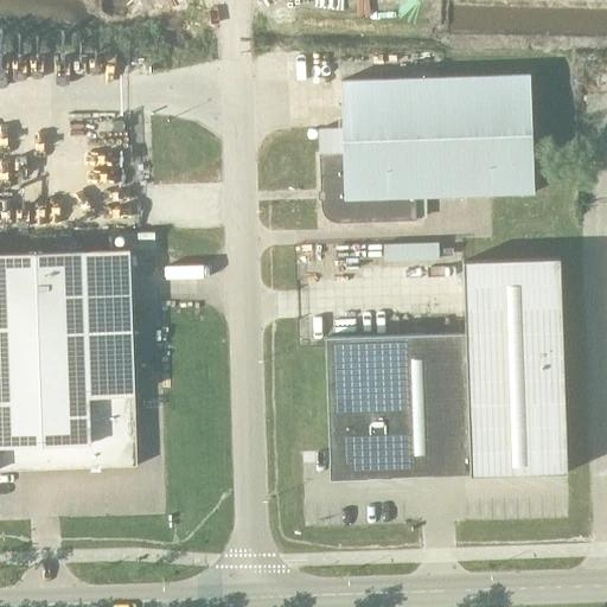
[(339,223),(416,221),(415,197),(534,192),(530,74),(340,81),(343,151),(319,152),(320,205),(321,210),(324,215),(326,217),(330,221),(334,222),(339,223)]
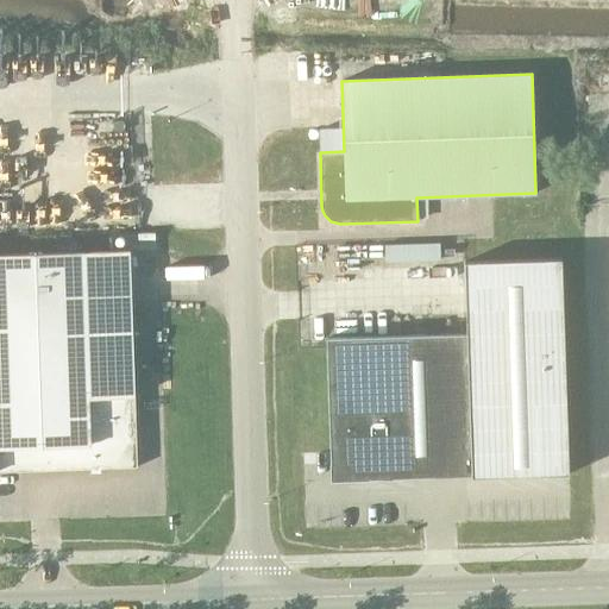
[(382,264),(403,264),(403,307),(428,307),(428,302),(456,302),(456,248),(382,249),(382,264)]
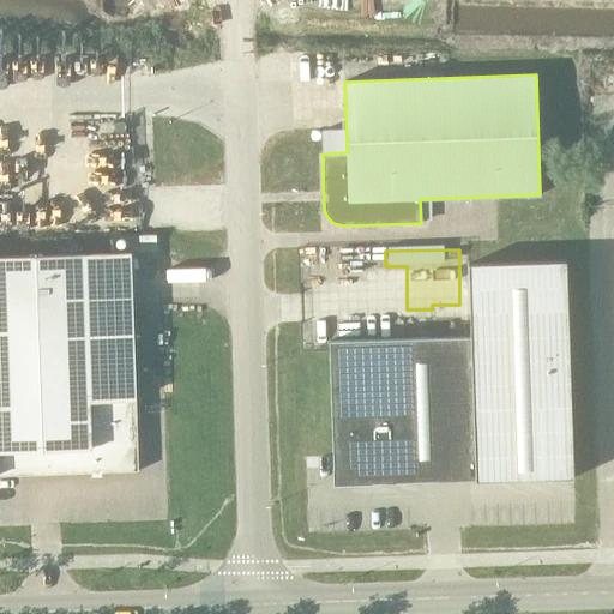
[(134,398),(130,253),(0,257),(0,474),(137,470),(134,401),(136,401),(134,398)]
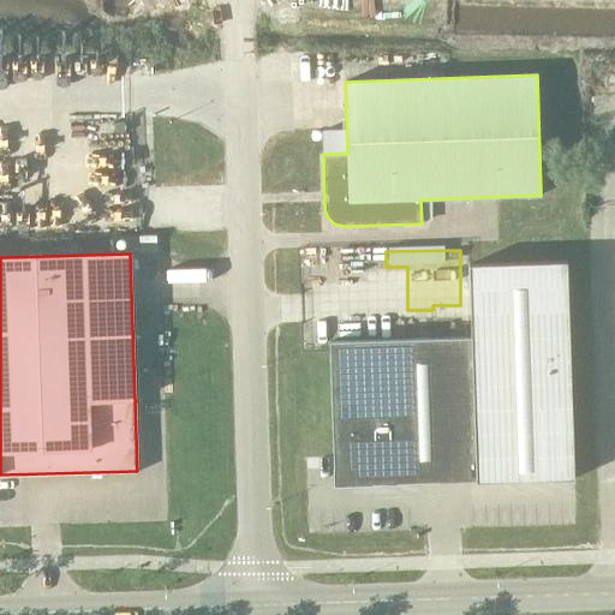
[(396,483),(476,481),(476,482),(574,478),(567,261),(469,264),(471,336),(329,341),(333,469),(333,475),(338,475),(344,481),(345,485),(372,484),(384,483),(384,484),(396,484),(396,483)]
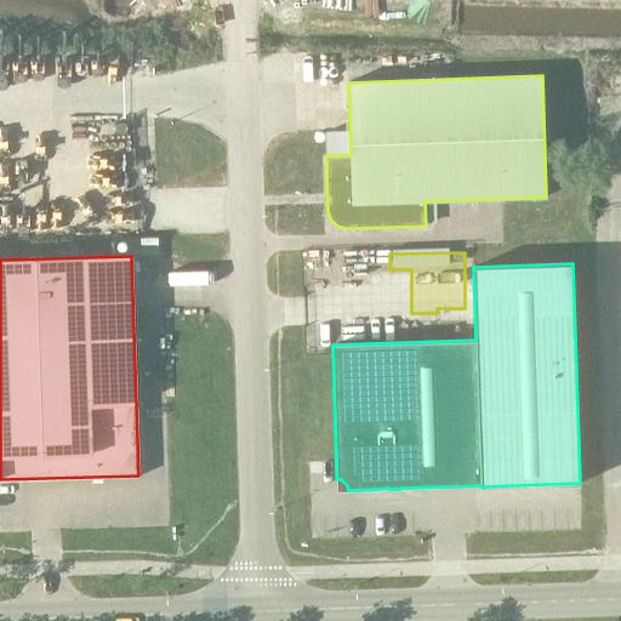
[(326,289),(323,307),(345,312),(348,294),(326,289)]
